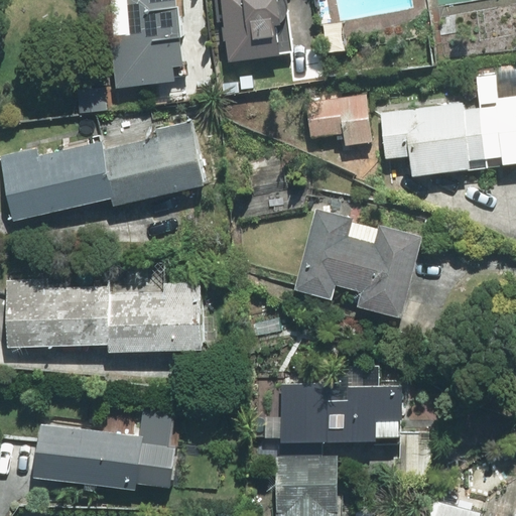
[(175,0),(126,0),(131,35),(111,37),(116,88),(174,82),(172,67),(182,66),(175,0)]
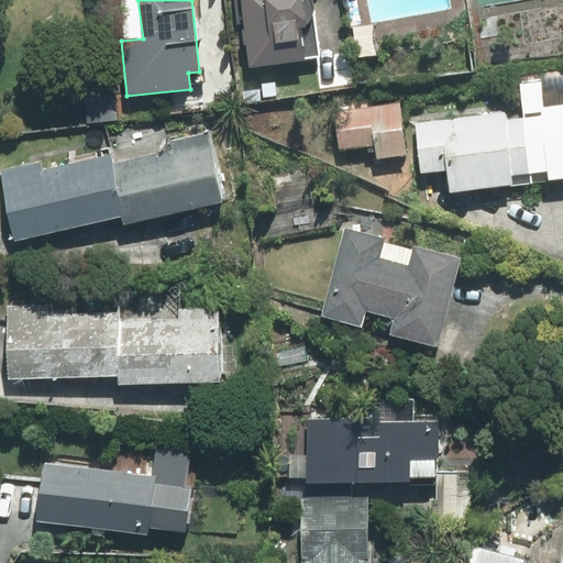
[(242,0),(251,66),(319,57),(315,12),(313,3),(312,0),(242,0)]
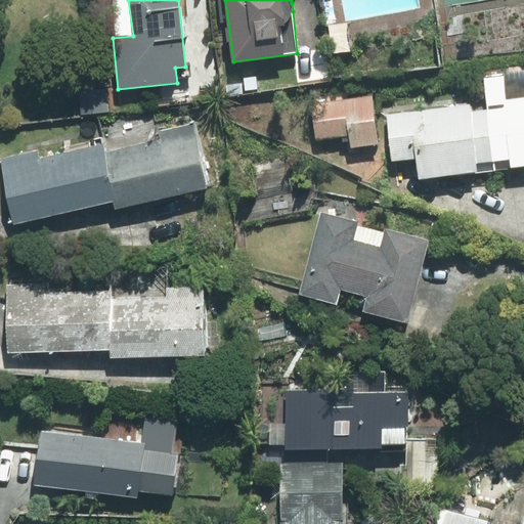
[(488,110),(495,169),(523,165),(523,97),(507,100),(503,74),(484,77),(488,110)]
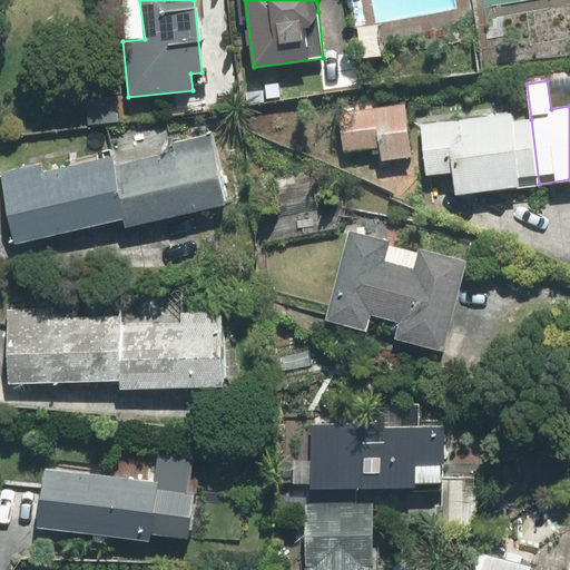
[(88,125),(119,121),(117,100),(86,104),(88,125)]
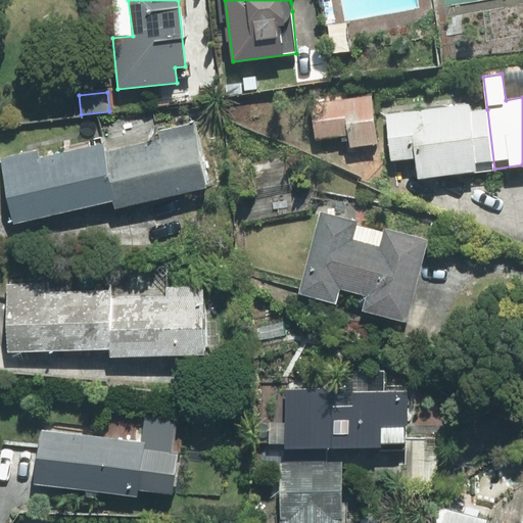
[(349,136),(350,146),(377,143),(371,95),(311,103),(315,140),(349,136)]
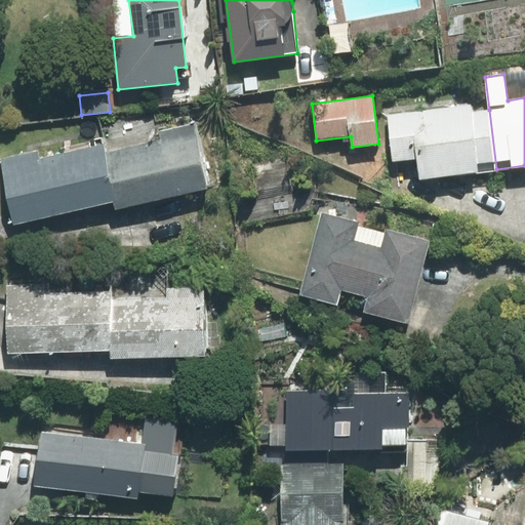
[(496,169),(489,110),(473,112),(472,105),(387,115),(393,161),(417,158),(420,177),(496,169)]
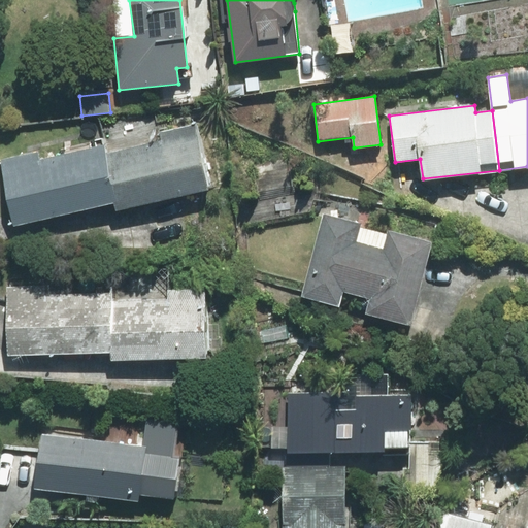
[(162,140),(103,153),(114,203),(116,210),(209,191),(195,125),(160,132),(162,140)]
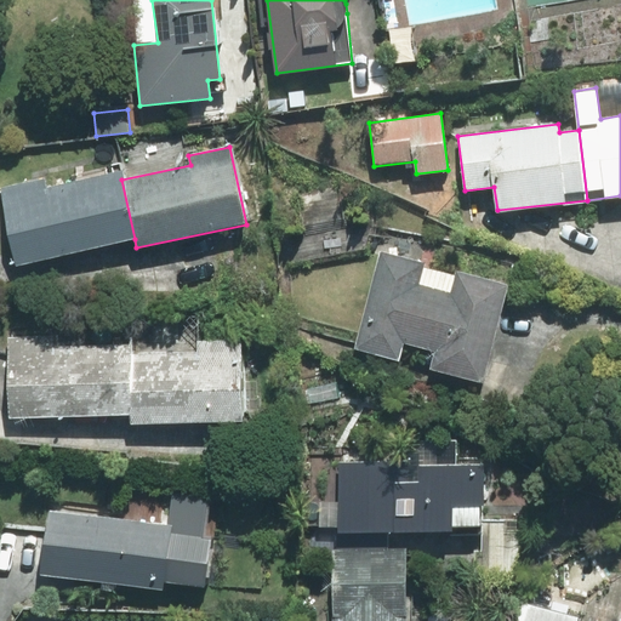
[(44,180),(0,188),(17,265),(135,239),(121,180),(120,172),(46,189),(44,180)]
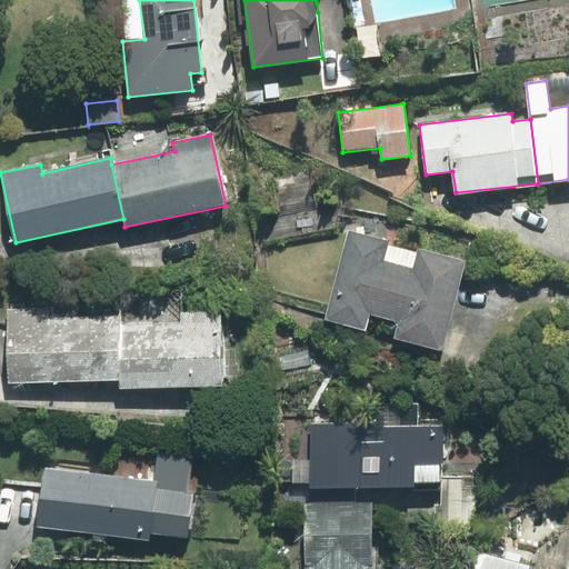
[(388,241),(348,230),(323,320),(366,331),(370,313),(400,322),(396,337),(441,349),(465,262),(418,250),(418,252),(387,245),(388,241)]
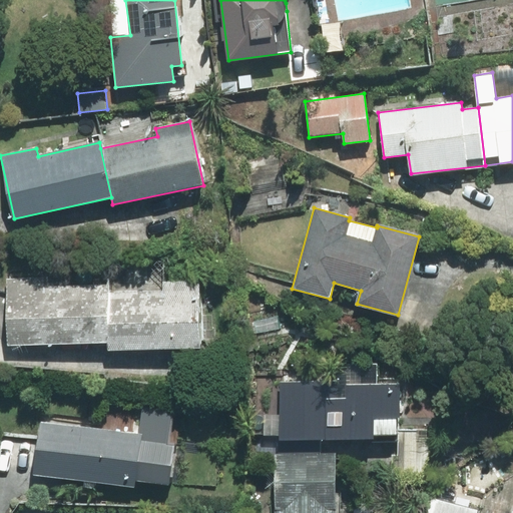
[(108,280),(7,281),(7,345),(108,344),(108,291),(108,280)]
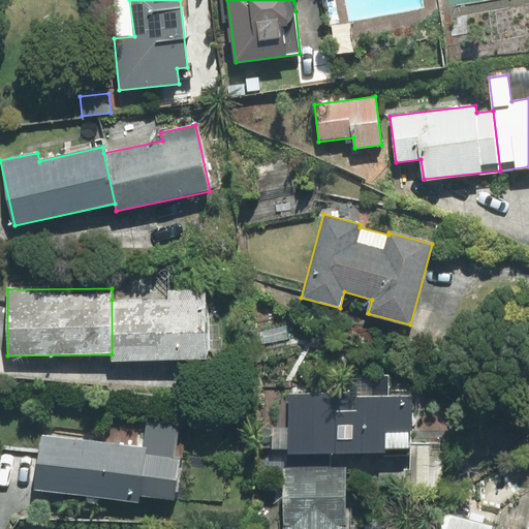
[(167,298),(112,300),(112,354),(112,361),(206,359),(204,290),(167,290),(167,298)]
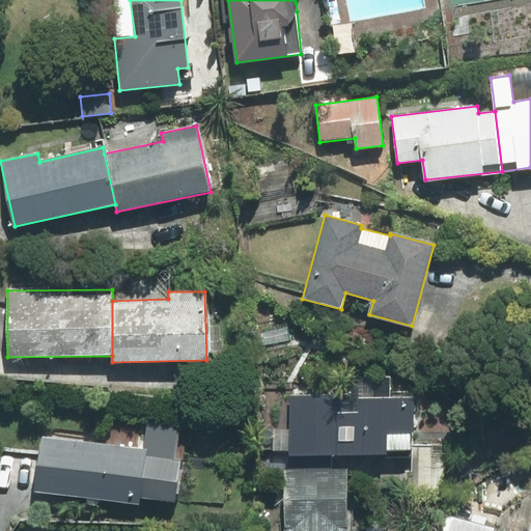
[(290,395),(290,453),(411,453),(411,398),(359,398),(358,395),(290,395)]
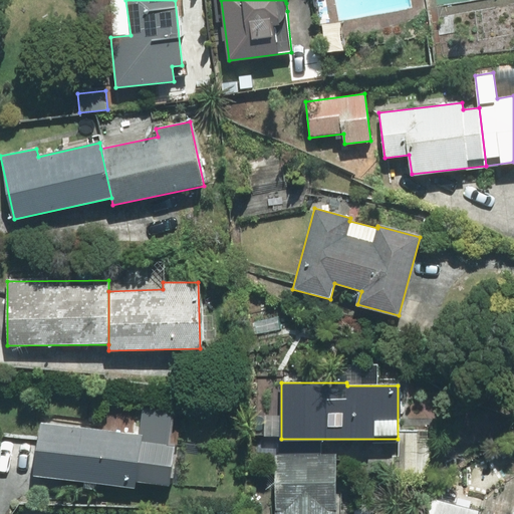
[(135,488),(136,482),(169,486),(174,447),(168,446),(172,415),(143,411),(140,436),(41,423),(34,476),(135,488)]
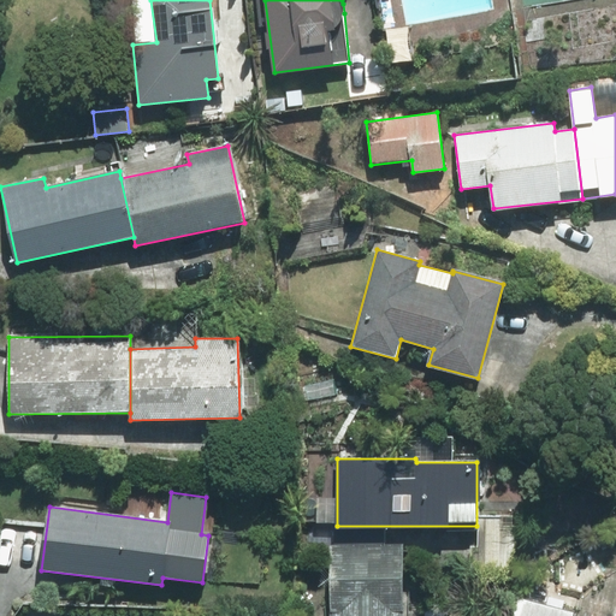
[(330,546),(330,615),(403,615),(403,545),(330,546)]
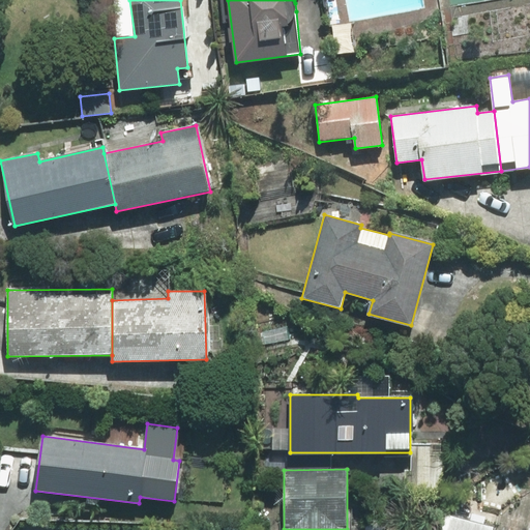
[(529,529),(529,492),(501,511),(497,529),(529,529)]
